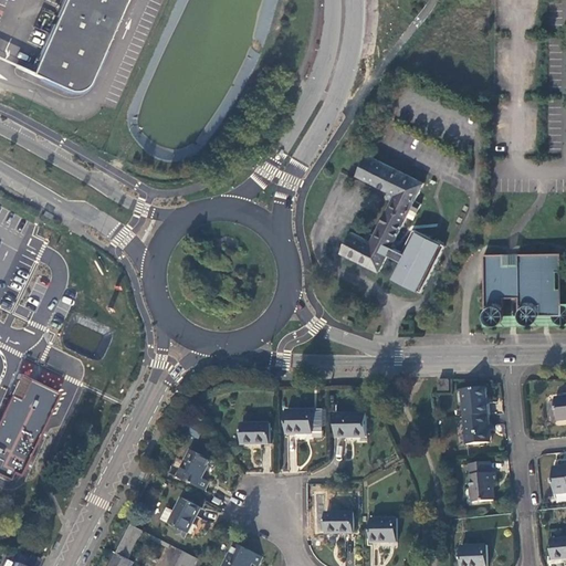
[(63,0),(32,72),(16,65),(16,66),(71,91),(74,91),(79,90),(82,88),(85,86),(87,83),(90,80),(85,70),(96,65),(125,0),(63,0)]
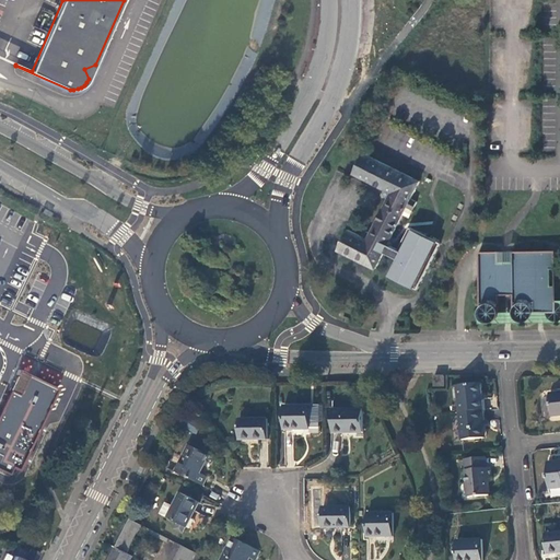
[(388,273),(413,287),(416,288),(439,242),(434,240),(408,226),(397,248),(386,243),(406,206),(412,209),(416,202),(410,199),(419,181),(363,152),(353,172),(384,188),(391,191),(387,198),(370,232),(366,238),(360,235),(347,229),(337,248),(363,261),(374,267),(383,251),(396,257),(388,273)]
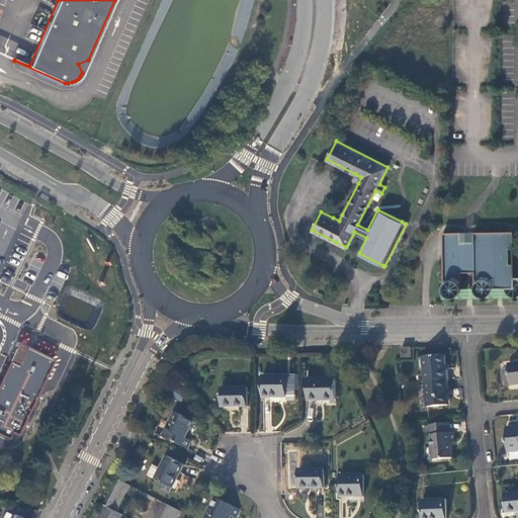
[(460,231),(442,231),(442,287),(443,288),(443,289),(443,290),(443,291),(444,292),(444,293),(445,293),(446,294),(447,295),(448,295),(449,296),(450,296),(451,296),(452,296),(453,296),(454,296),(455,295),(456,295),(457,294),(458,293),(459,292),(460,291),(460,290),(460,289),(460,288),(460,287),(461,286),(460,271),(473,271),(473,286),(473,287),(473,288),(473,289),(475,290),(475,291),(476,292),(476,293),(477,293),(478,294),(479,295),(480,295),(481,295),(482,296),(483,296),(484,296),(485,295),(486,295),(487,295),(488,294),(489,294),(489,293),(490,293),(491,292),(491,291),(491,290),(492,290),(492,289),(492,288),(492,287),(505,287),(505,289),(505,290),(506,291),(507,292),(507,293),(508,293),(509,294),(510,295),(511,295),(513,295),(514,295),(515,295),(516,295),(517,295),(517,294),(517,278),(516,277),(515,277),(513,277),(513,263),(509,263),(508,248),(513,248),(513,231),(472,231),(473,241),(460,241),(460,231)]
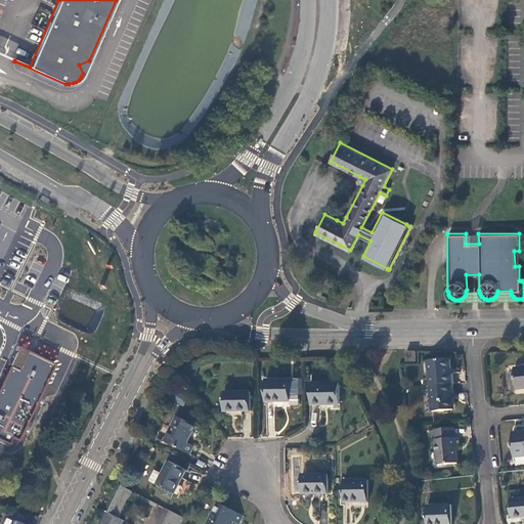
[(56,363),(29,350),(19,368),(12,364),(0,388),(0,437),(10,443),(13,437),(19,440),(56,363)]
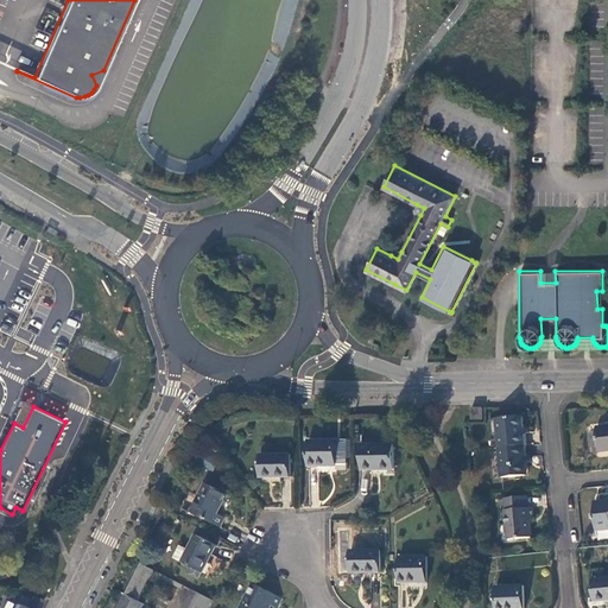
[(470,407),(470,418),(480,418),(480,406),(470,407)]
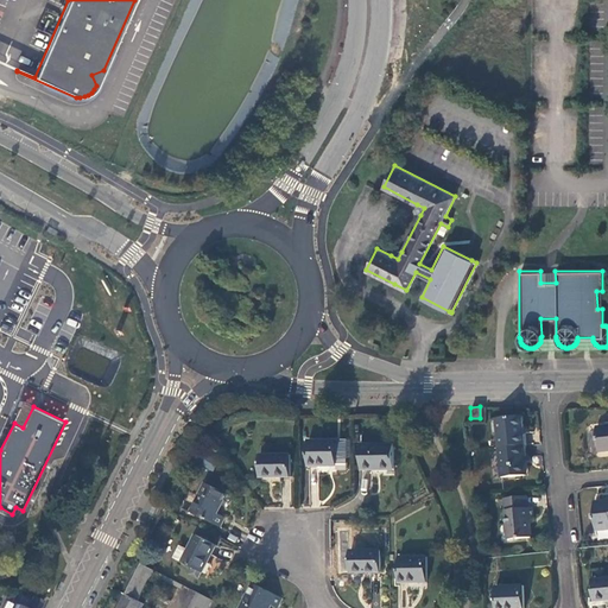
[(496,435),(498,447),(524,444),(520,415),(498,417),(499,434),(496,435)]
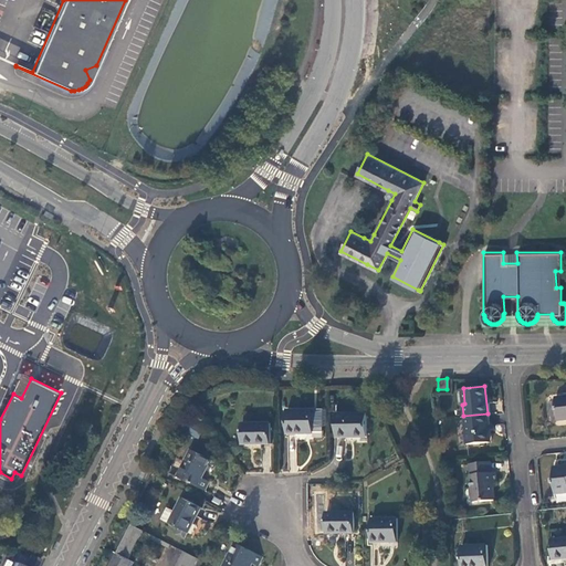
[(565,396),(553,398),(555,419),(565,418),(565,396)]
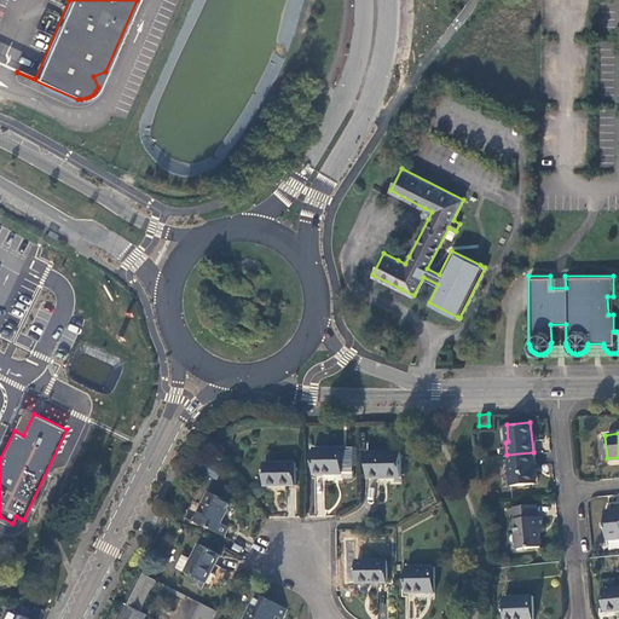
[(340,447),(311,447),(311,474),(340,473),(340,447)]
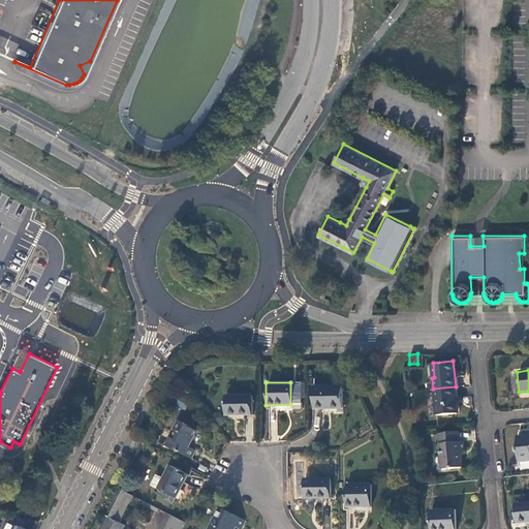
[(313,386),(313,408),(341,408),(341,386),(313,386)]
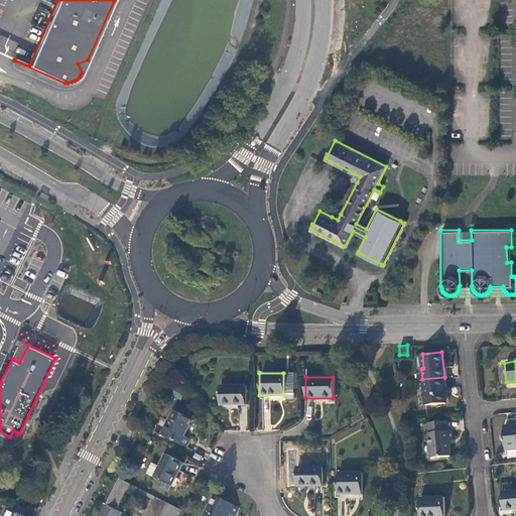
[(445,386),(444,377),(422,379),(424,404),(444,401),(442,387),(445,386)]
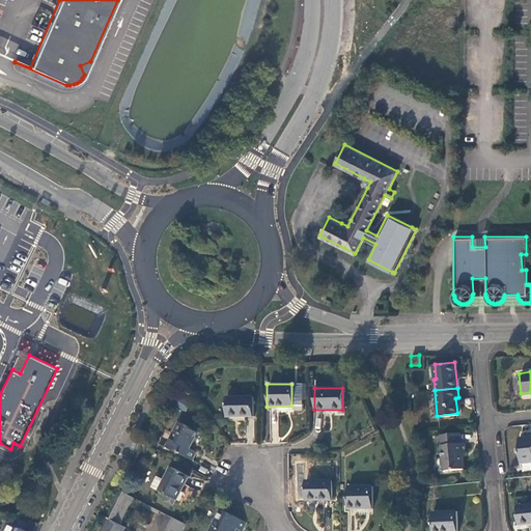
[(251,397),(224,397),(225,416),(251,416),(251,397)]
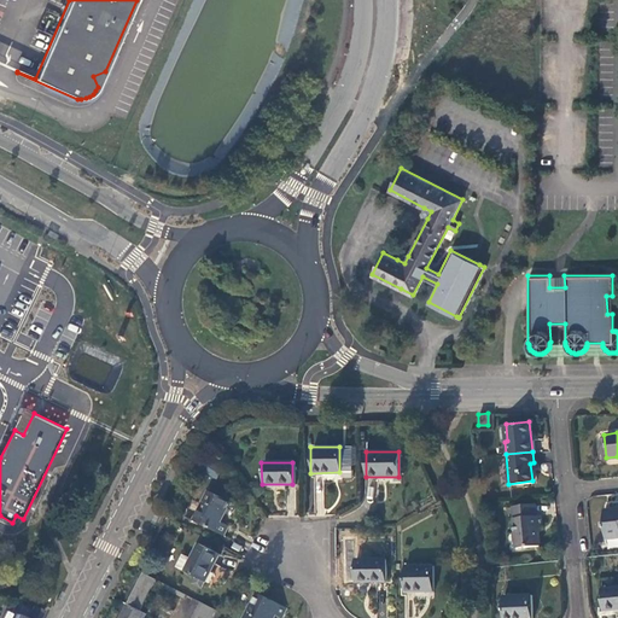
[(297,487),(289,485),(286,508),(295,509),(297,487)]
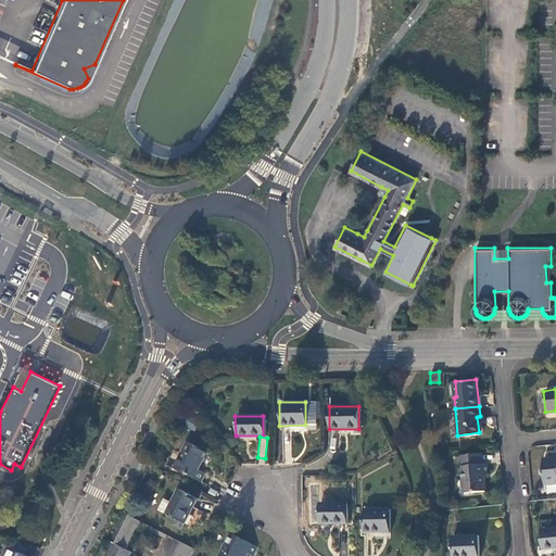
[(186,441),(172,467),(198,481),(202,472),(197,469),(205,451),(186,441)]
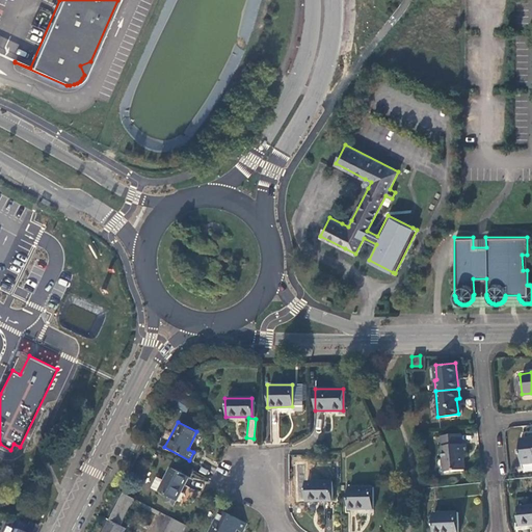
[(460,443),(459,432),(440,434),(442,455),(440,456),(441,464),(443,467),(443,470),(463,468),(461,453),(464,452),(463,443),(460,443)]
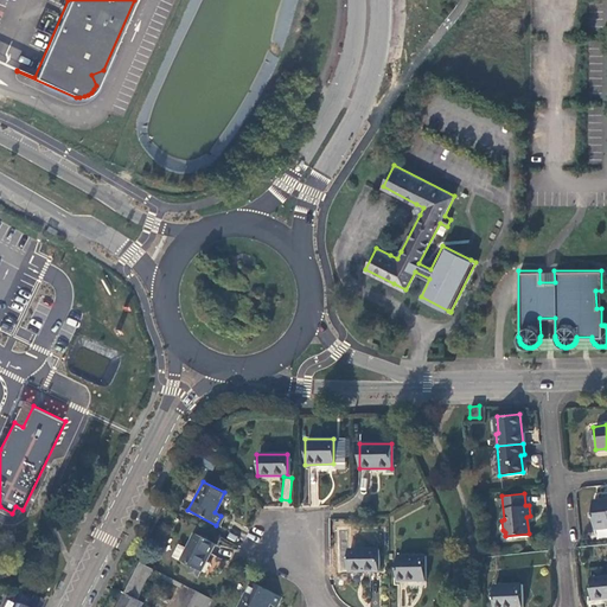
[(606,497),(590,499),(592,510),(590,510),(590,517),(592,517),(593,528),(606,525),(606,497)]
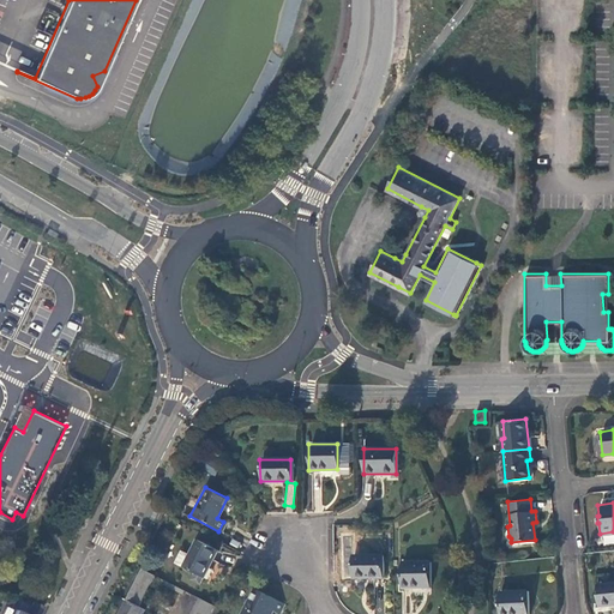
[(173,563),(181,567),(200,576),(202,577),(216,549),(196,540),(188,555),(179,551),(173,563)]
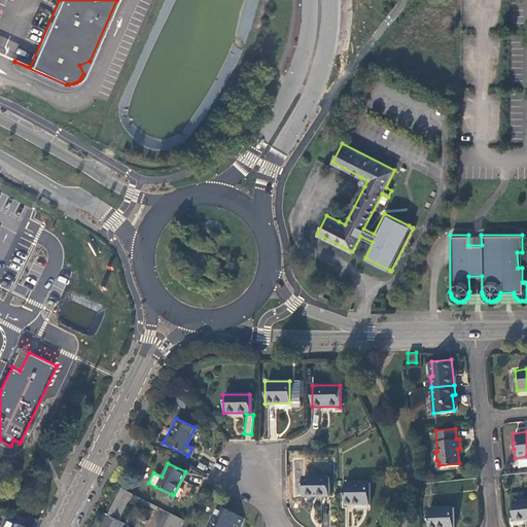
[(302,477),(302,495),(327,495),(327,477),(302,477)]
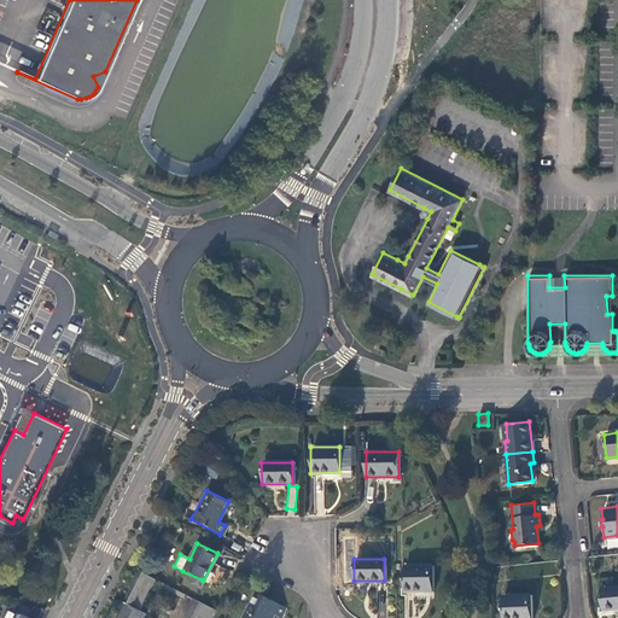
[(402,566),(402,592),(431,592),(431,566),(402,566)]
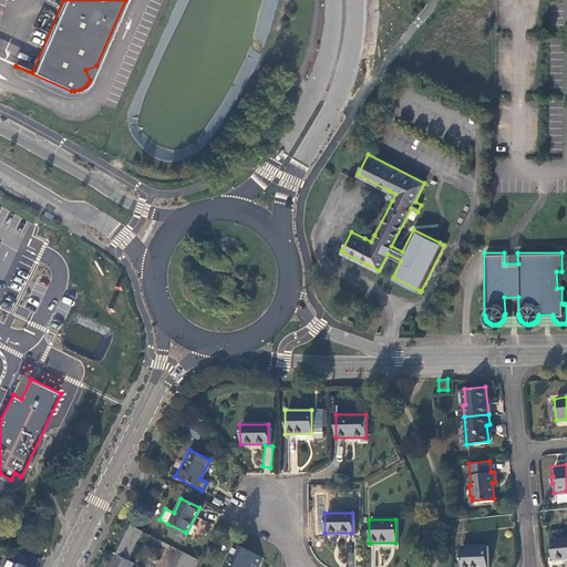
[(127,560),(142,532),(130,526),(115,554),(127,560)]
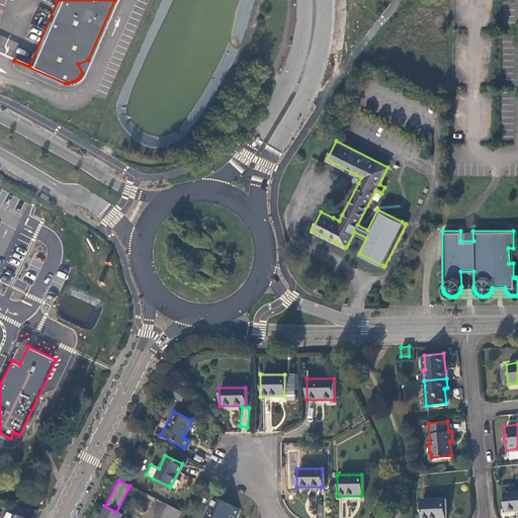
[(169,486),(163,483),(160,489),(166,492),(169,486)]
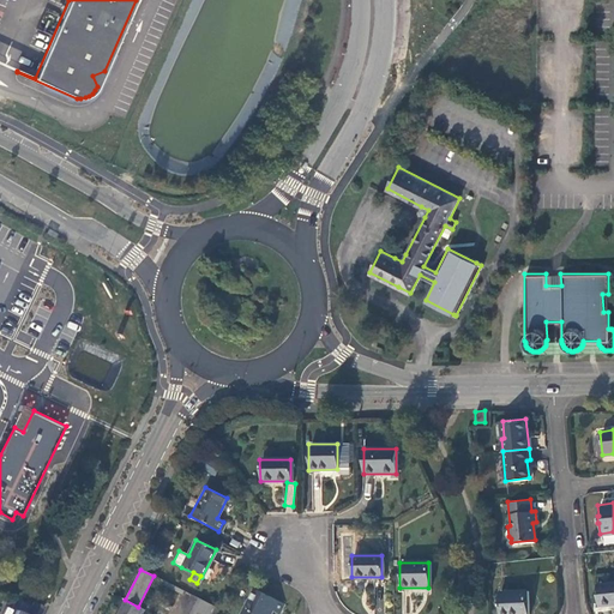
[(184,590),(156,577),(155,581),(181,594),(184,590)]
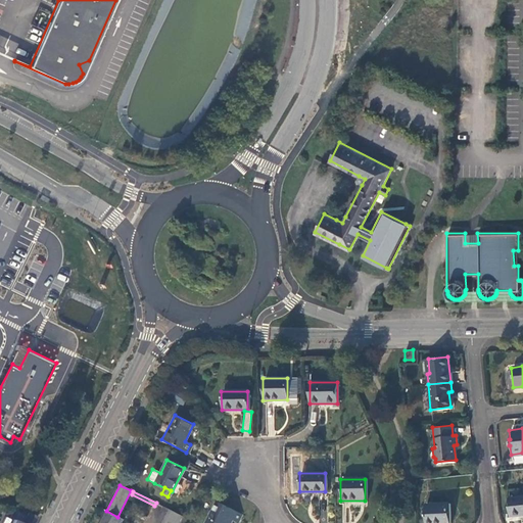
[(522,496),(509,498),(511,517),(522,515),(522,496)]
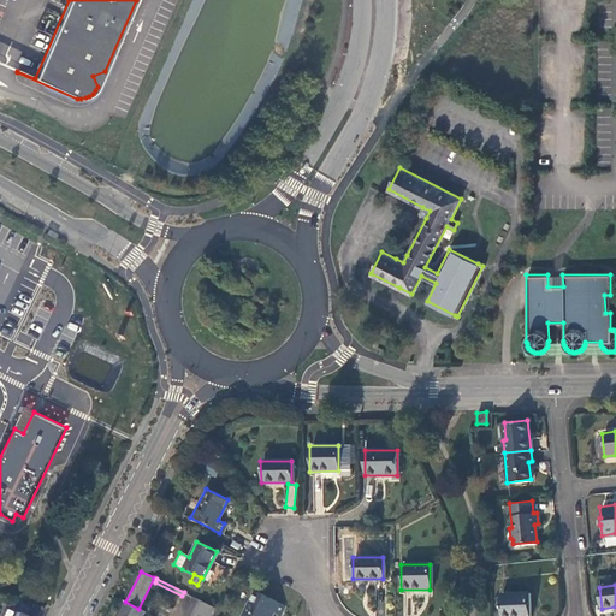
[(254,591),(241,615),(268,615),(272,610),(279,612),(283,605),(254,591)]
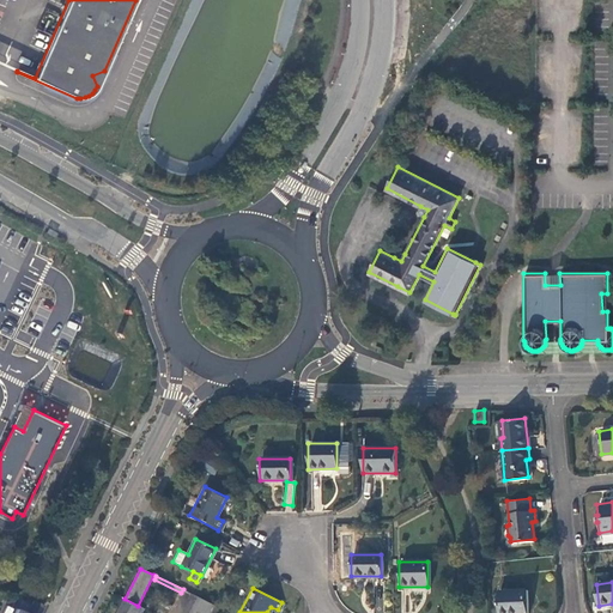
[(497,592),(498,612),(526,612),(525,589),(497,592)]
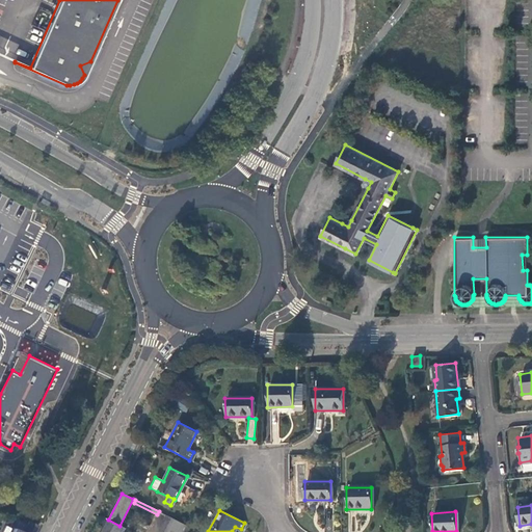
[(17,519),(12,528),(21,531),(22,531),(26,524),(17,519)]
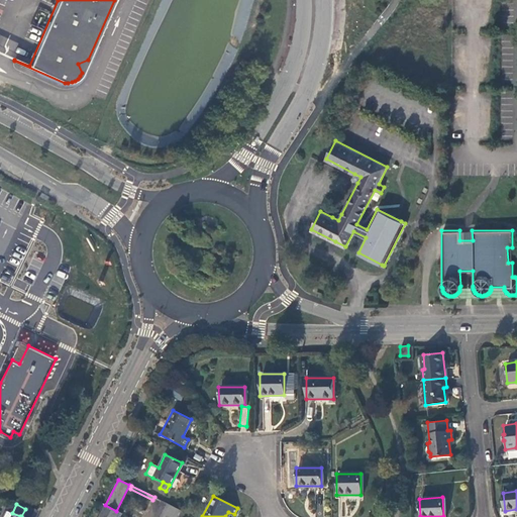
[(167,504),(160,516),(177,516),(181,511),(167,504)]
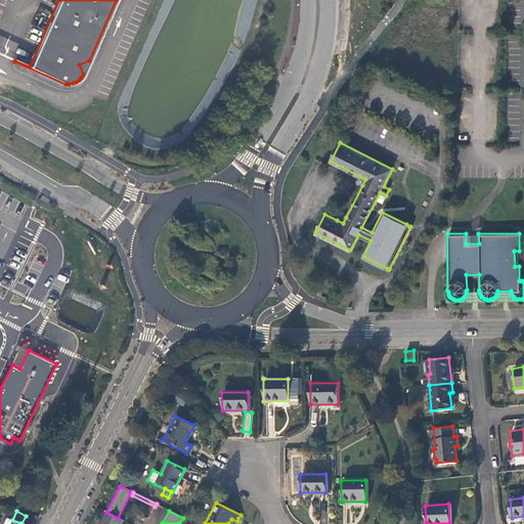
[(33,523),(37,517),(28,512),(26,516),(22,523),(20,523),(12,520),(9,523),(33,523)]
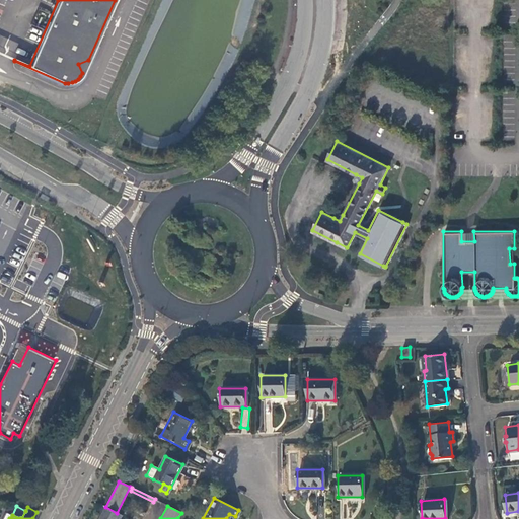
[(119,518),(121,515),(117,513),(105,507),(99,518),(119,518)]
